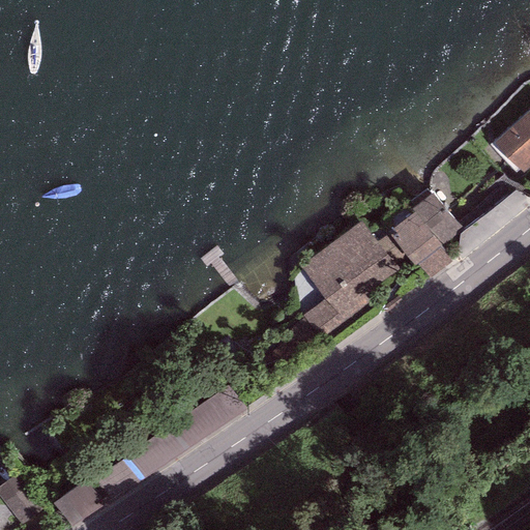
[(529,112),(496,142),(523,174),(529,167),(529,112)]
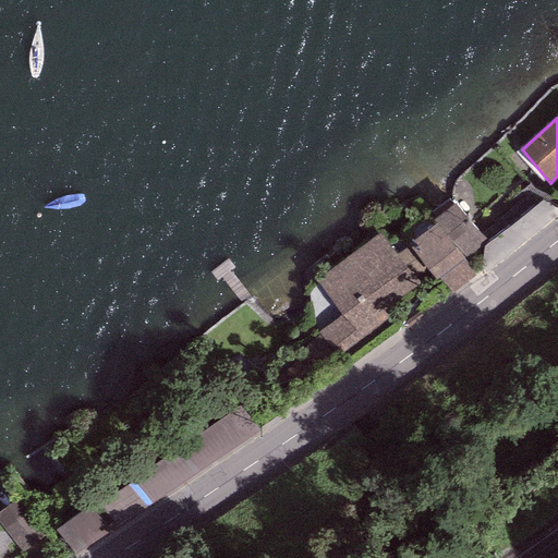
[(486,241),(456,203),(434,220),(436,223),(409,244),(429,271),(436,280),(439,278),(452,293),(475,275),(463,259),(486,241)]
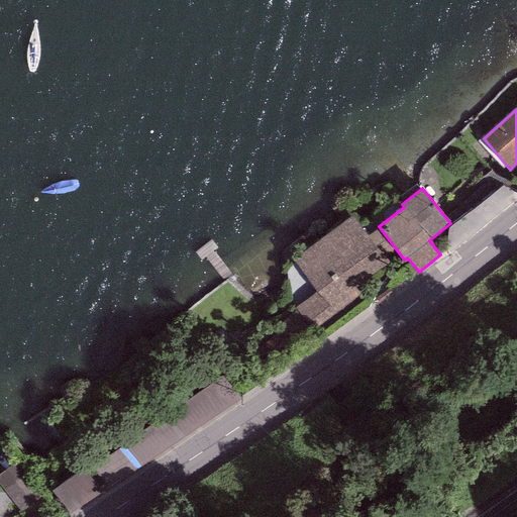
[(352,215),(293,261),(317,292),(293,310),(311,333),(360,296),(354,289),(389,263),(387,261),(398,251),(379,226),(368,235),(352,215)]
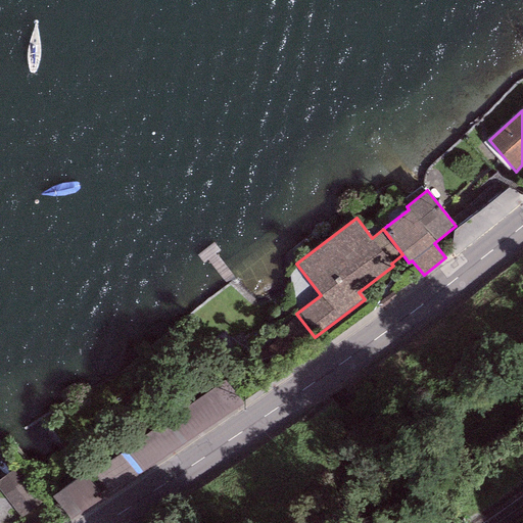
[(243,397),(223,367),(88,457),(108,487),(243,397)]
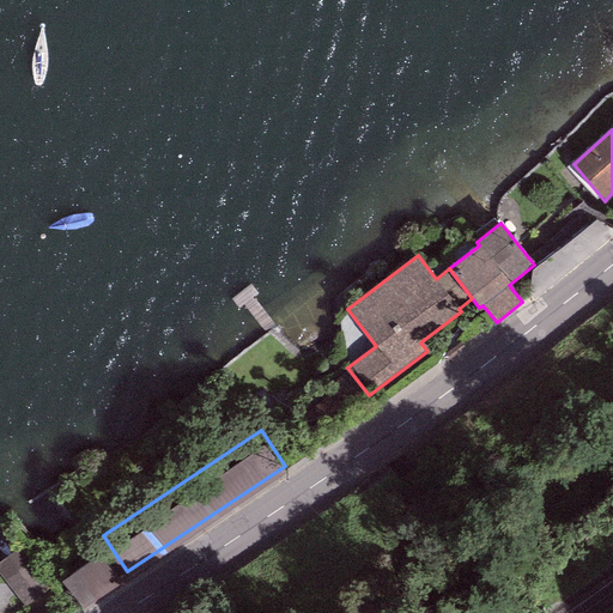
[(121,577),(98,540),(59,564),(82,601),(121,577)]
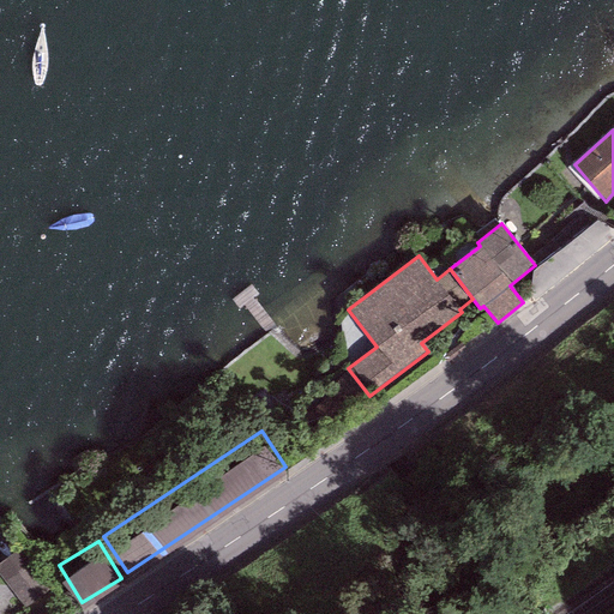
[(52,589),(19,548),(0,563),(0,577),(25,609),(52,589)]
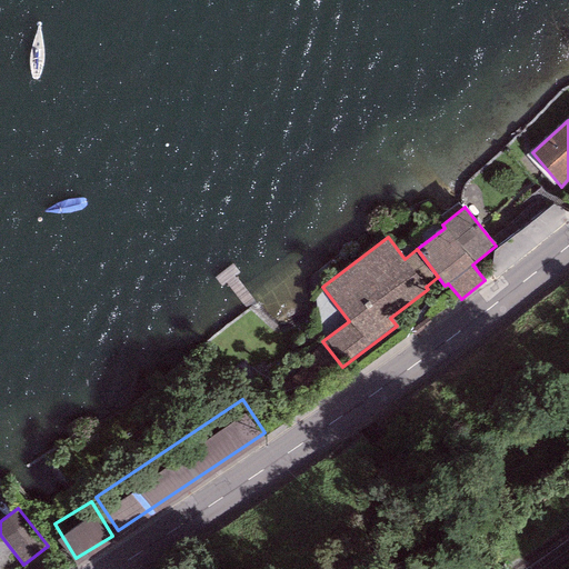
All buildings are outlined.
